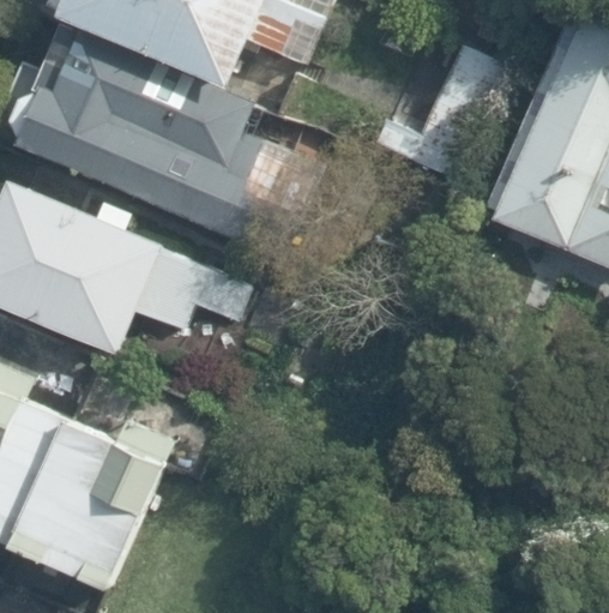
[(67,0),(62,13),(231,88),(252,42),(307,66),(336,0),(67,0)]
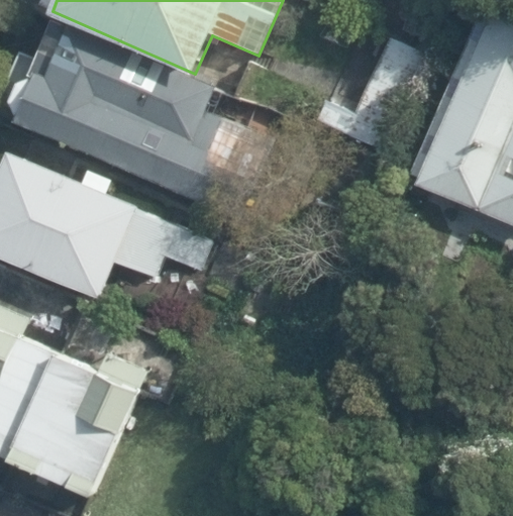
[(414,185),(512,226),(512,8),(493,0),(483,0),(409,175),(417,178),(414,185)]
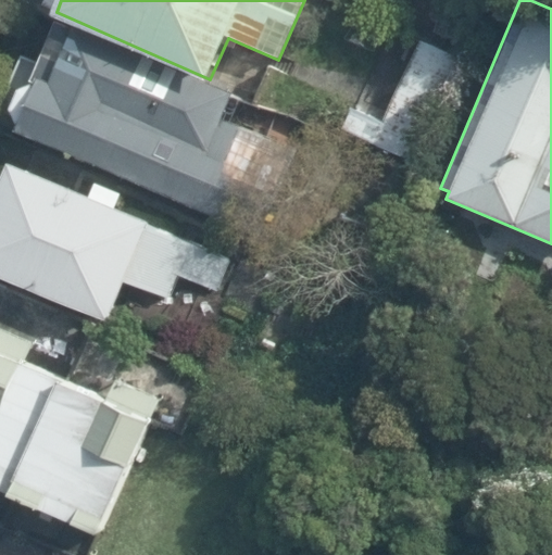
[(16,131),(258,235),(296,148),(223,116),(233,93),(63,21),(44,67),(24,71),(9,105),(19,126),(16,131)]
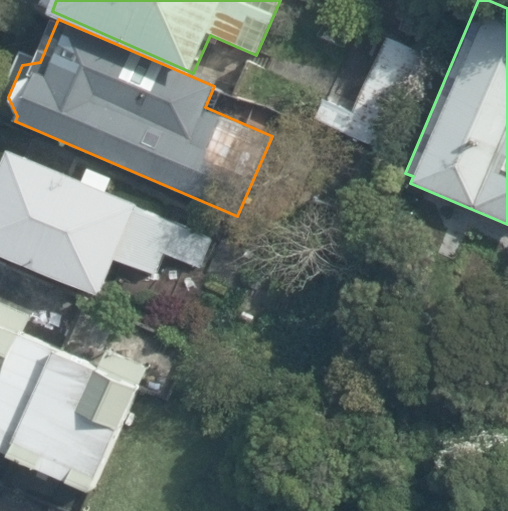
[(310,119),(373,149),(418,54),(384,38),(349,112),(320,99),(310,119)]
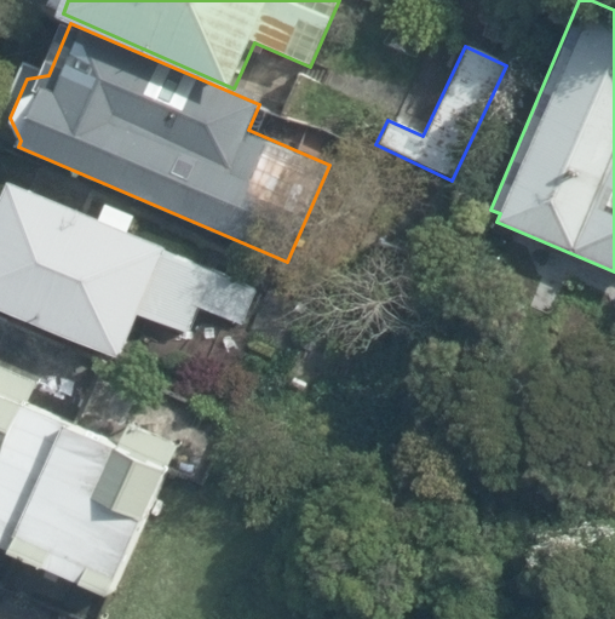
[(0,305),(120,357),(139,315),(184,334),(196,308),(240,326),(256,291),(168,253),(171,247),(17,181),(1,218),(0,217),(0,305)]
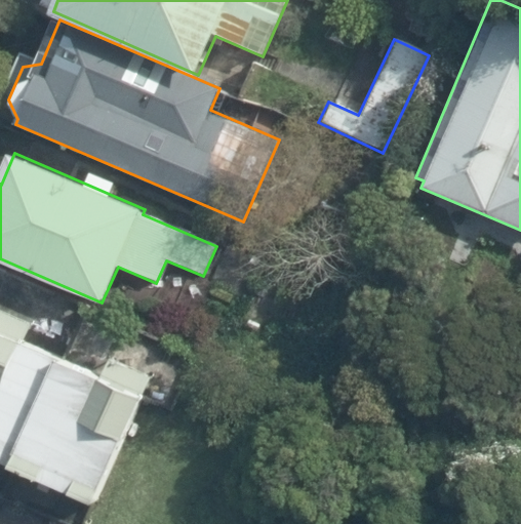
[(0,460),(11,466),(59,358),(25,343),(33,323),(0,308),(0,460)]
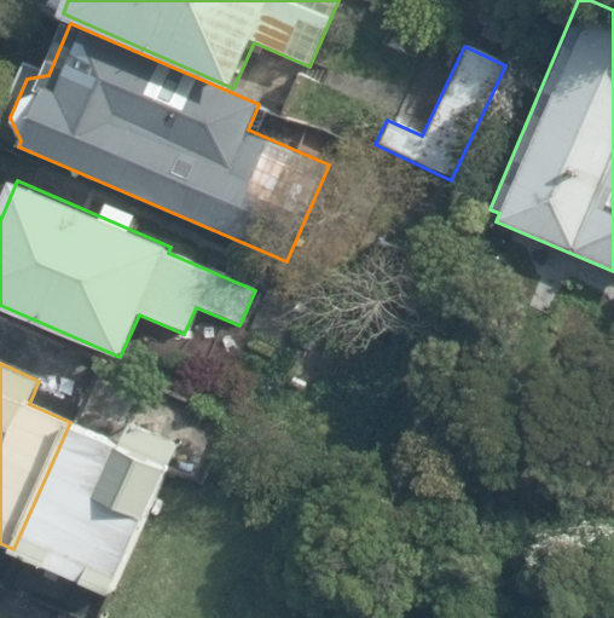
[(117,444),(70,422),(13,549),(109,593),(175,444),(127,422),(117,444)]
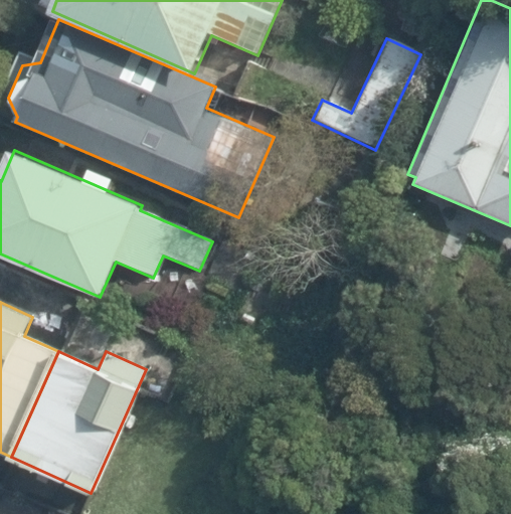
All buildings are outlined.
